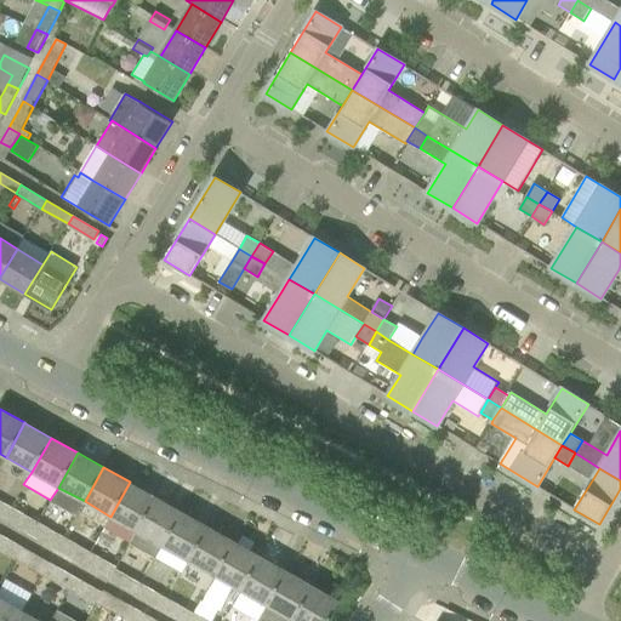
[(157,497),(155,496),(130,482),(110,517),(137,531),(157,497)]
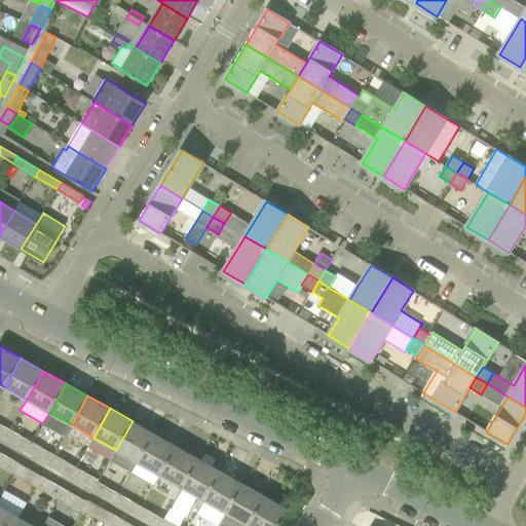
[(116,450),(111,460),(133,473),(138,462),(154,434),(133,421),(116,450)]
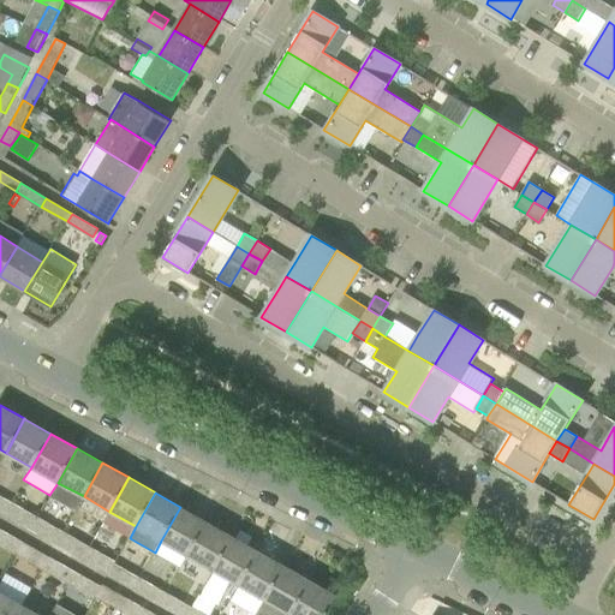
[(0,512),(5,514),(11,502),(0,495),(0,512)]
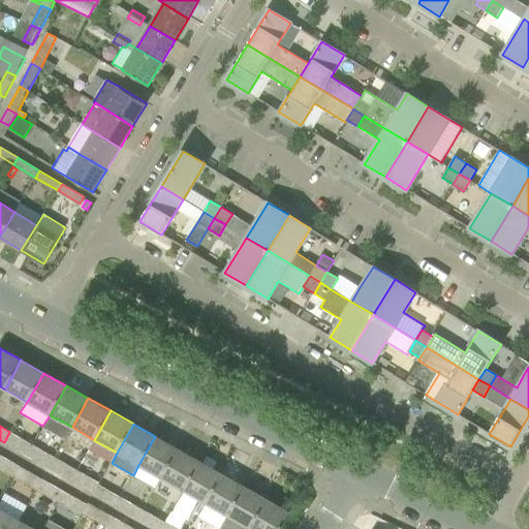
[(27,455),(33,444),(9,432),(4,442),(27,455)]
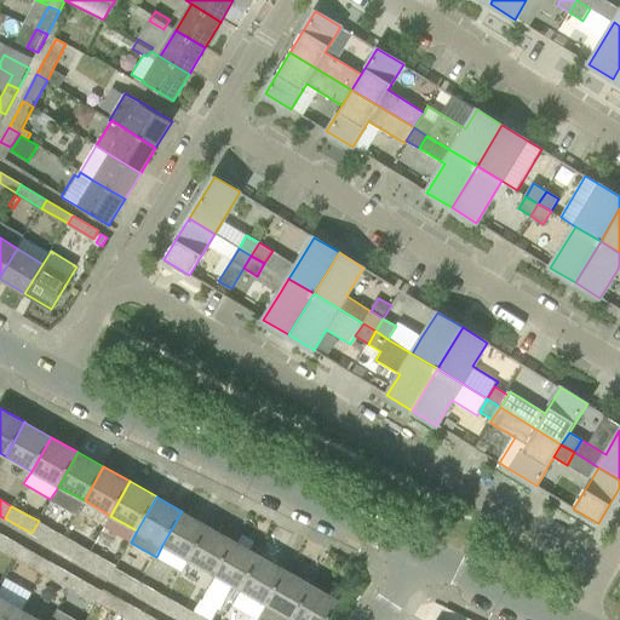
[(208,526),(182,511),(162,545),(188,560),(189,560),(208,526)]
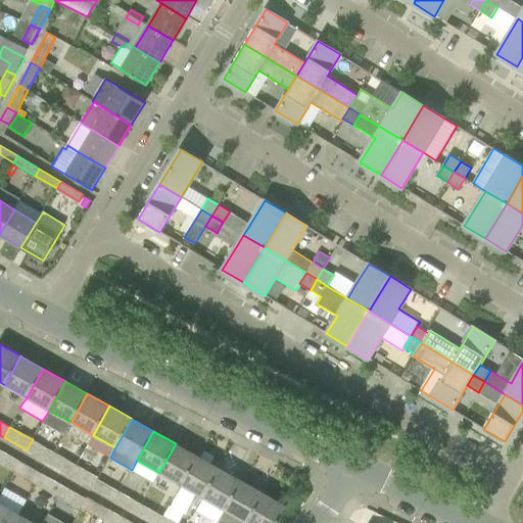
[(49,462),(54,452),(33,439),(27,449),(49,462)]
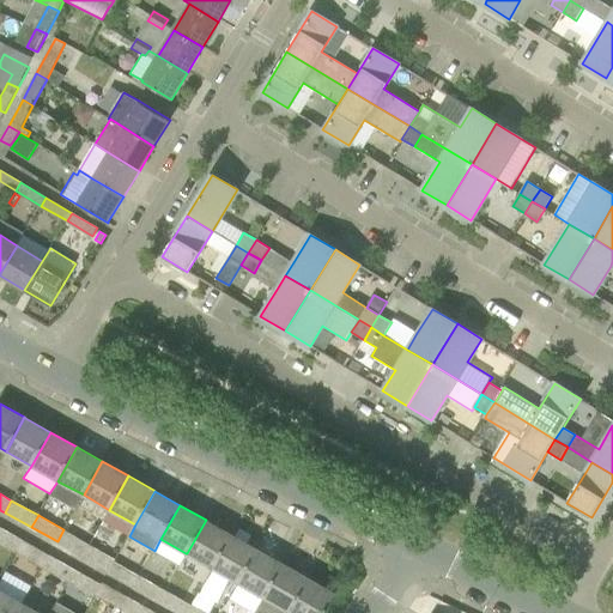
[(232,534),(231,534),(206,520),(187,553),(186,553),(178,568),(205,582),(232,534)]
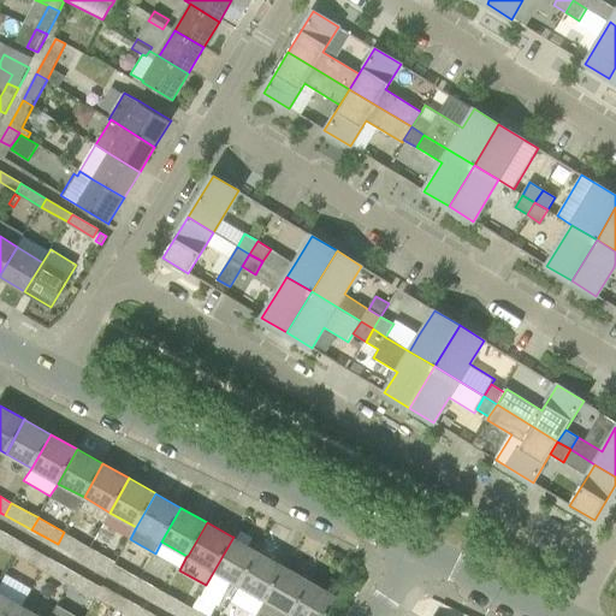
[(0,548),(17,557),(23,545),(0,531),(0,548)]
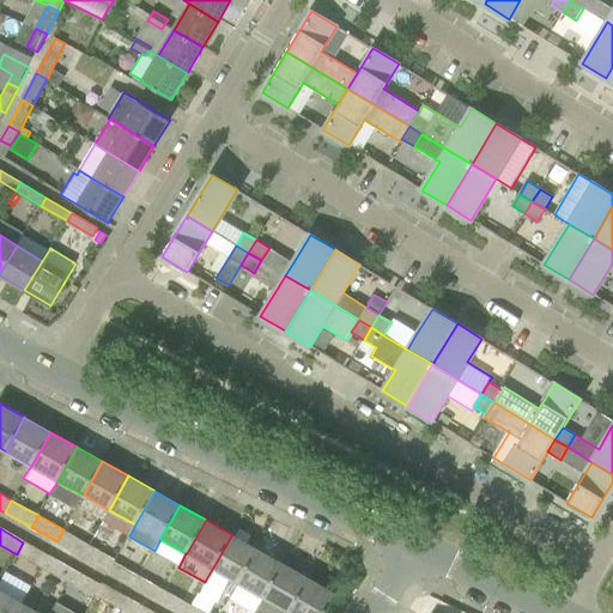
[(83,556),(90,545),(64,529),(58,541),(83,556)]
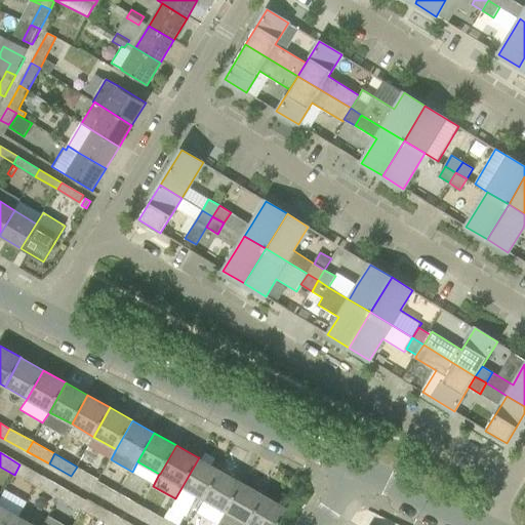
[(220,470),(219,470),(199,457),(175,498),(198,511),(204,499),(220,470)]
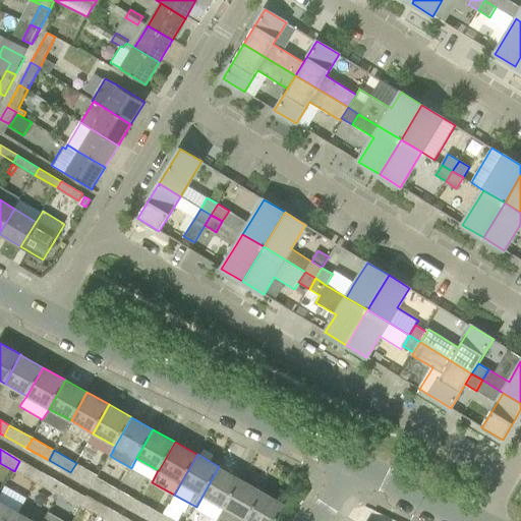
[(14,471),(36,483),(42,473),(19,461),(14,471)]
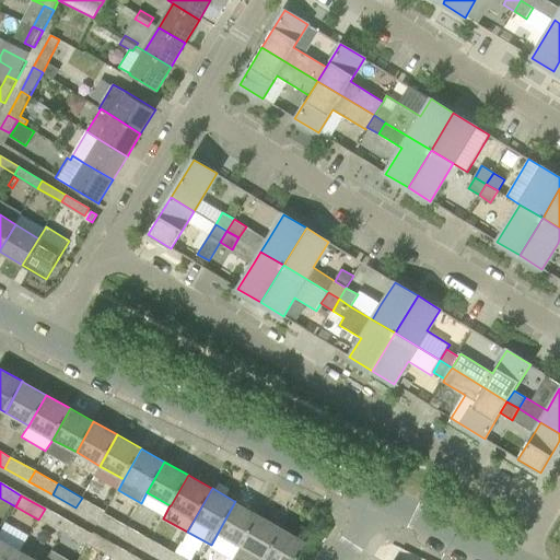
[(100,521),(105,512),(104,512),(105,510),(82,498),(76,508),(100,521)]
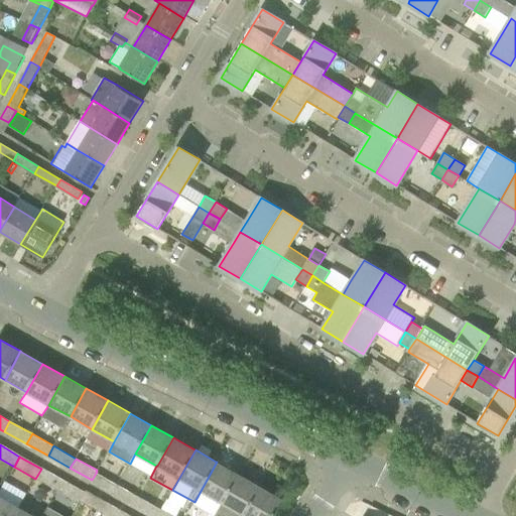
[(239,475),(217,462),(201,491),(223,503),(239,475)]
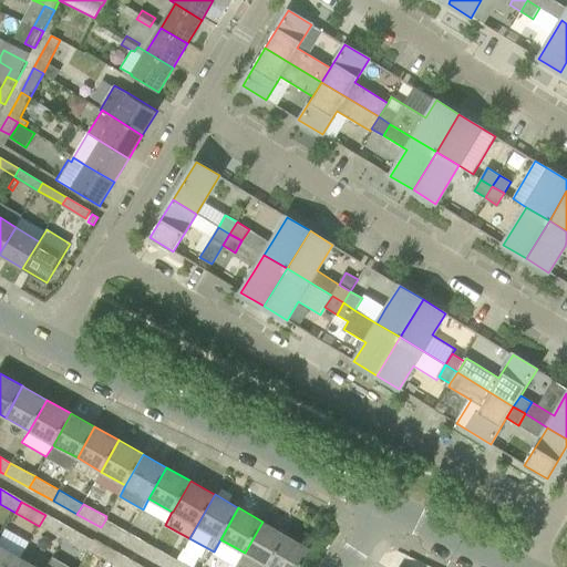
[(45,515),(39,526),(63,540),(70,528),(45,515)]
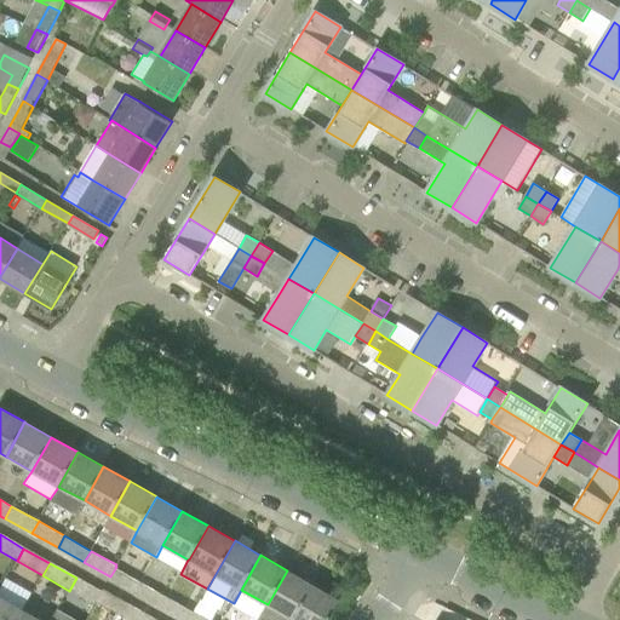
[(142,583),(116,567),(110,577),(112,578),(110,579),(136,593),(142,583)]
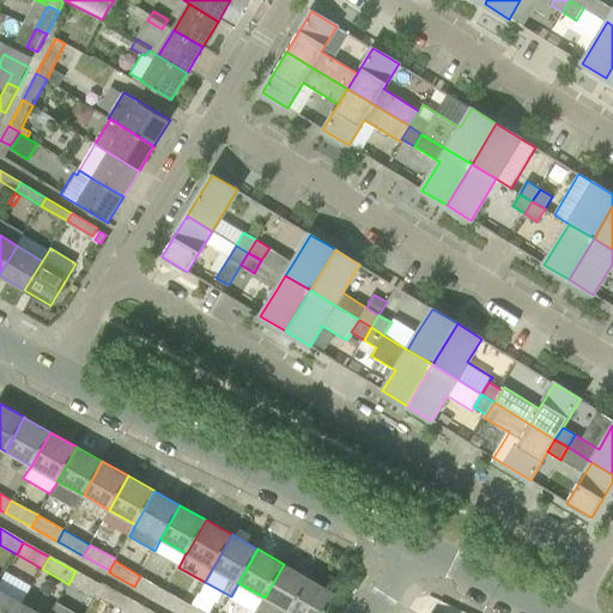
[(309,578),(309,577),(284,564),(265,598),(266,598),(258,612),(259,612),(290,612),(291,612),(290,612),(309,578)]
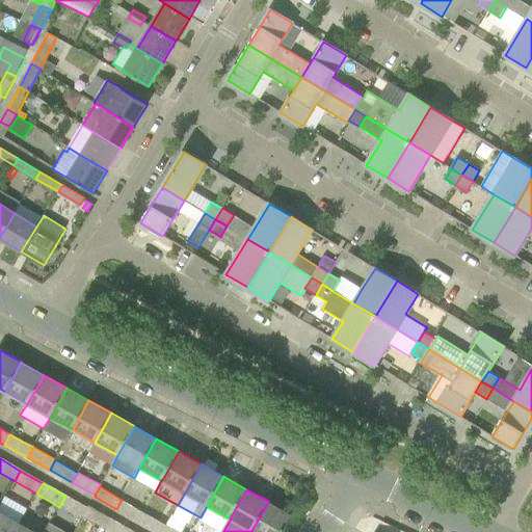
[(65,496),(59,507),(82,520),(83,516),(88,508),(65,496)]
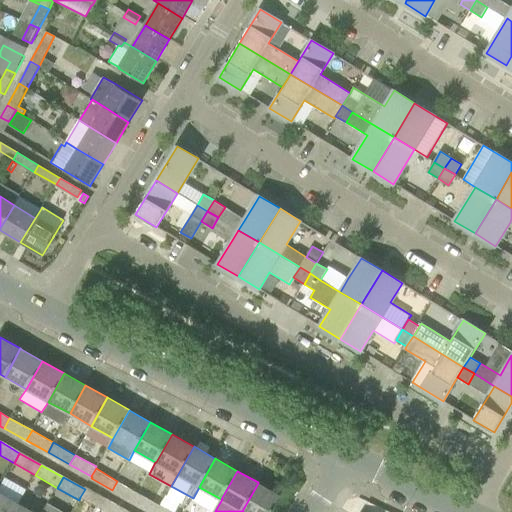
[(0,511),(14,511),(19,505),(27,490),(6,478),(2,486),(0,489),(0,511)]
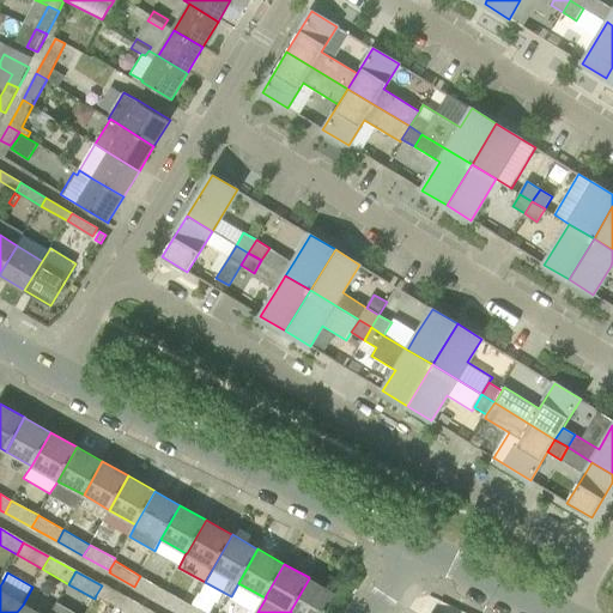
[(167,590),(140,576),(134,587),(159,602),(167,590)]
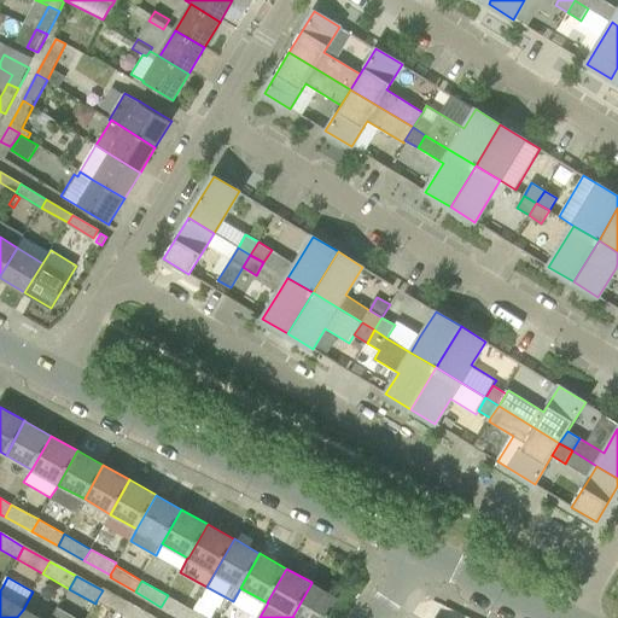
[(292,617),(293,617),(295,617),(327,617),(338,598),(312,583),(292,617)]
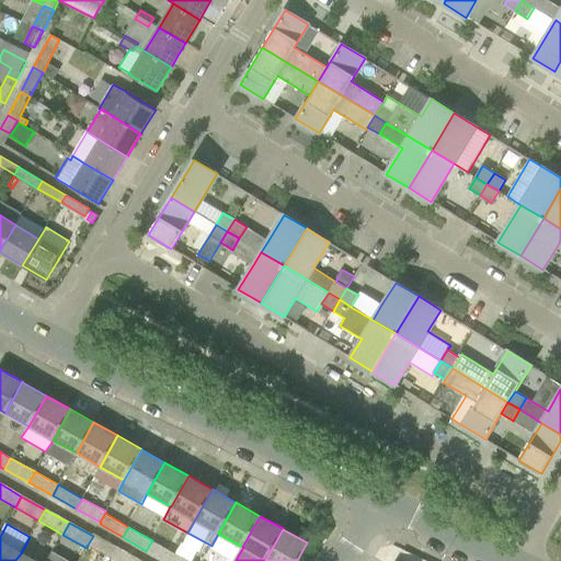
[(161,533),(156,542),(152,540),(146,551),(163,560),(171,560),(176,553),(168,549),(173,539),(161,533)]
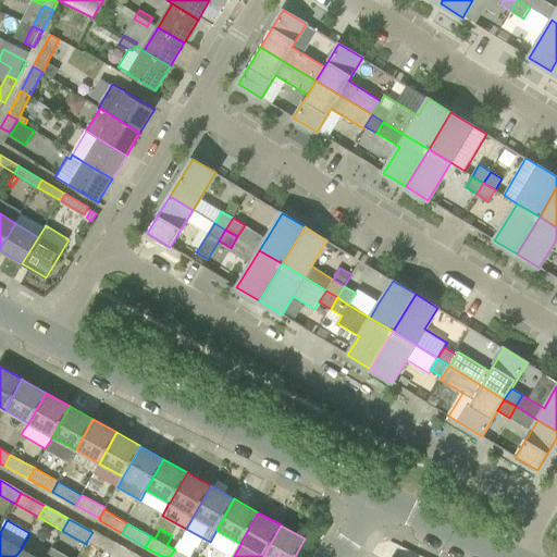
[(110,554),(116,543),(94,531),(93,532),(87,541),(110,554)]
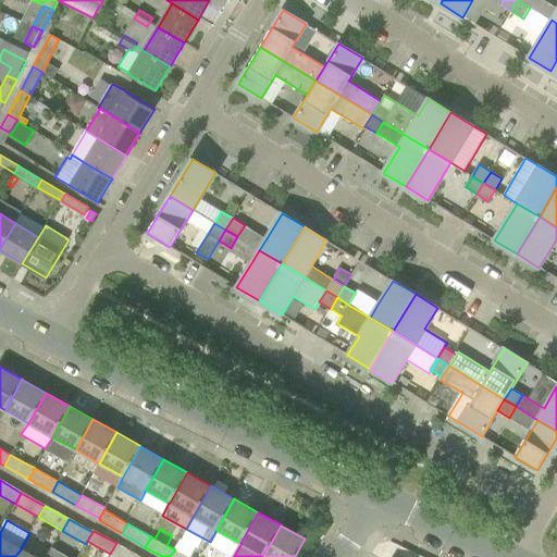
[(139,556),(116,543),(110,554),(115,556),(139,556)]
